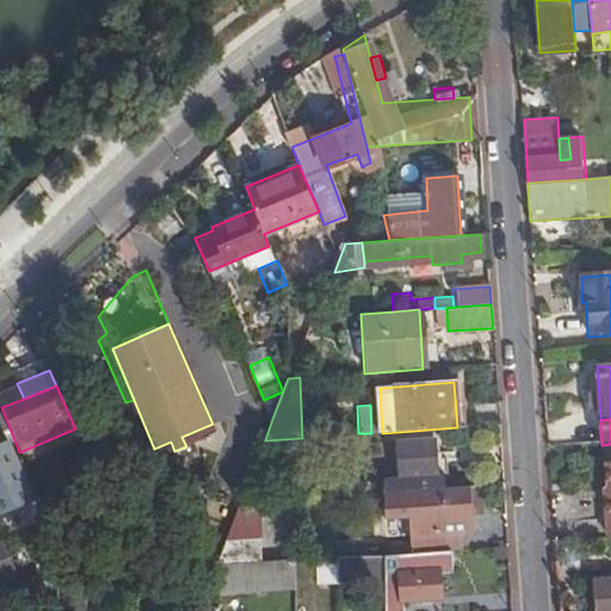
[(75,429),(19,452),(28,471),(84,448),(75,429)]
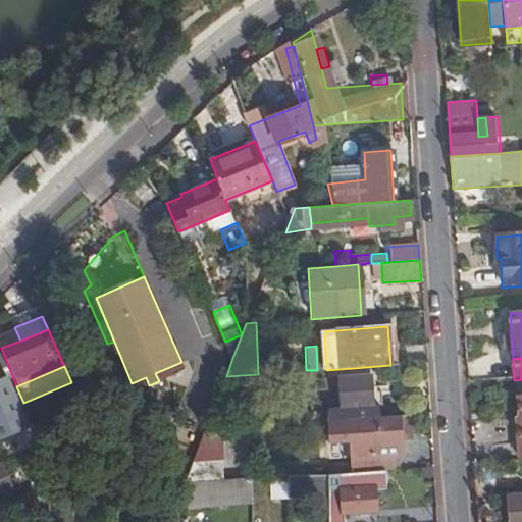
[(338,377),(342,420),(373,418),(369,375),(338,377)]
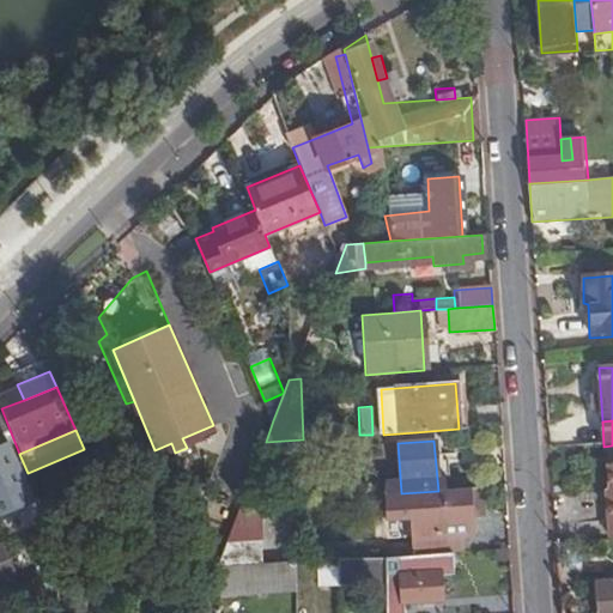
[(10,449),(0,453),(0,497),(25,487),(10,449)]
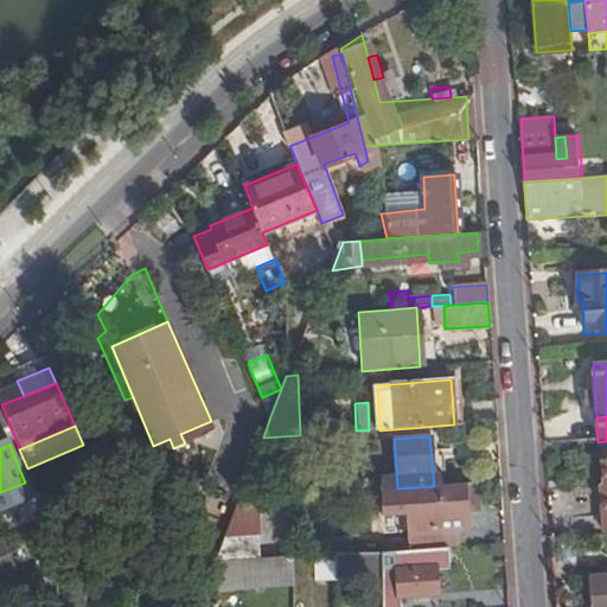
[(0,510),(32,498),(25,483),(0,492),(0,510)]
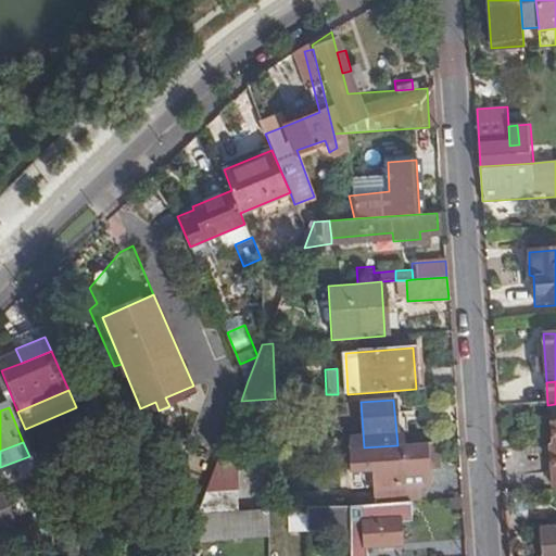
[(374,466),(377,502),(411,500),(419,498),(419,487),(429,485),(428,470),(439,462),(437,443),(397,445),(364,447),(349,449),(350,467),(374,466)]
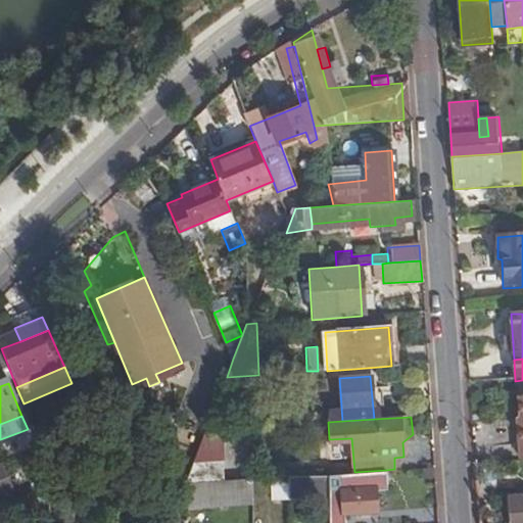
[(225,466),(234,427),(207,428),(193,468),(225,466)]
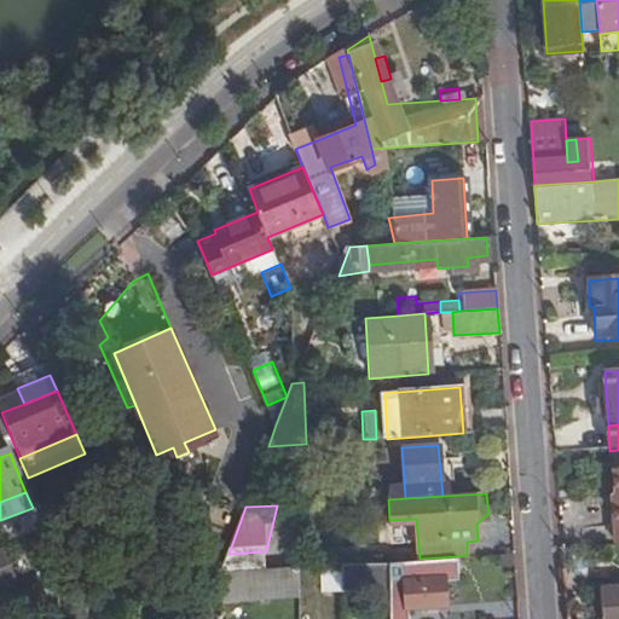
[(266,551),(229,554),(221,573),(264,571),(266,551)]
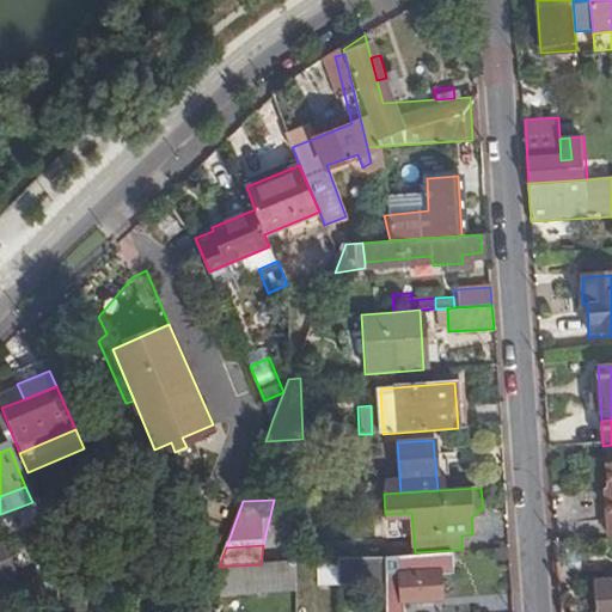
[(415,552),(386,555),(385,611),(404,611),(404,601),(442,599),(440,573),(453,571),(452,550),(415,552)]
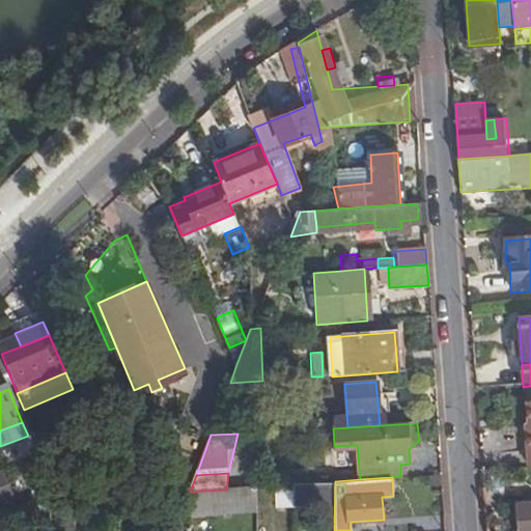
[(190,515),(256,511),(255,486),(226,490),(190,492),(188,492),(190,515)]
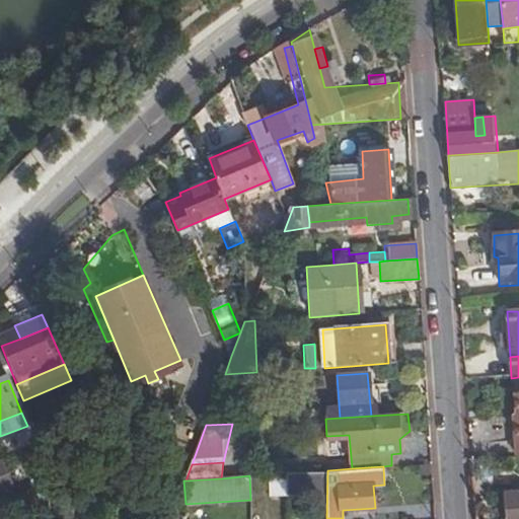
[(287,495),(284,476),(266,479),(269,497),(287,495)]
